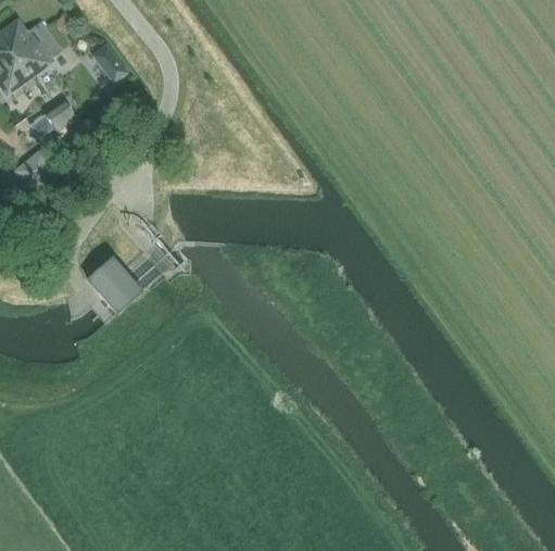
[(34,67),(62,47),(41,19),(27,28),(20,17),(0,32),(0,82),(7,91),(36,71),(34,67)]
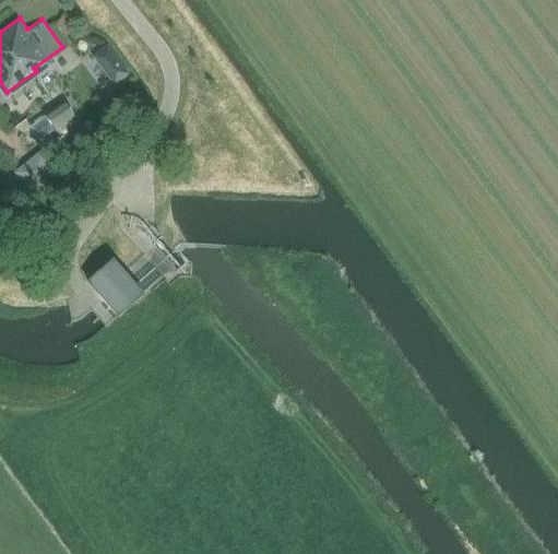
[(107,44),(93,55),(114,85),(129,74),(107,44)]
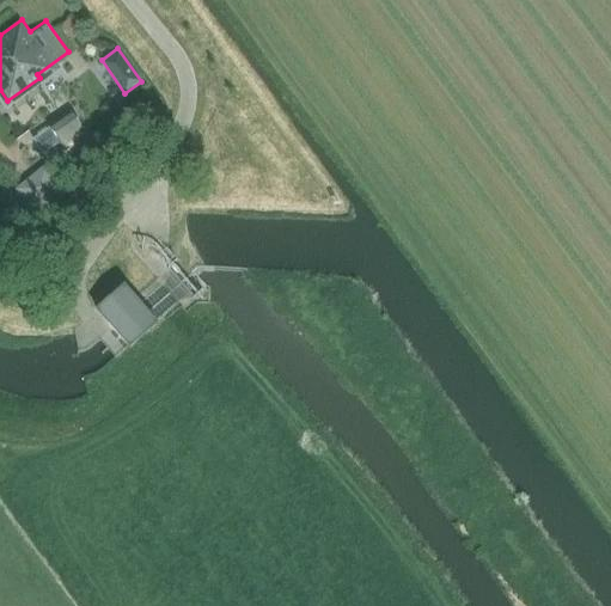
[(62,141),(84,126),(69,108),(49,122),(62,141)]
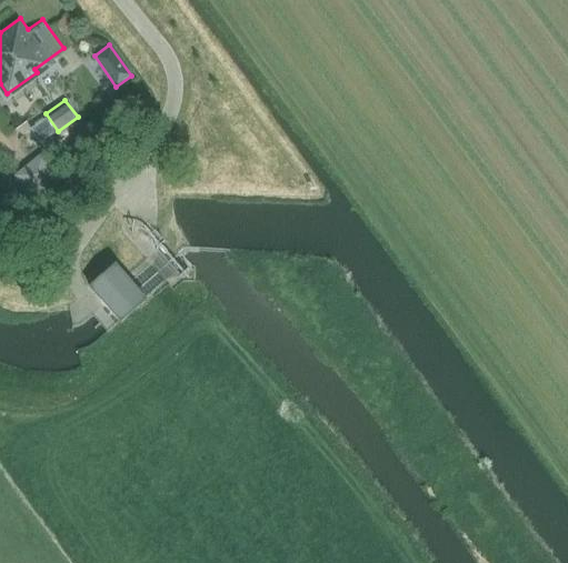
[(42,150),(16,171),(37,198),(65,176),(42,150)]
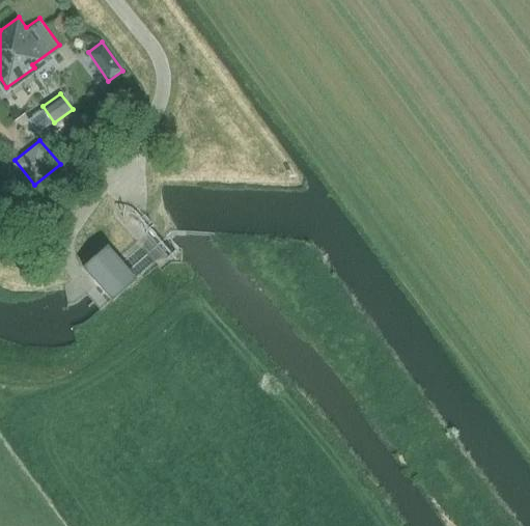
[(108,244),(82,266),(112,299),(137,276),(108,244)]
